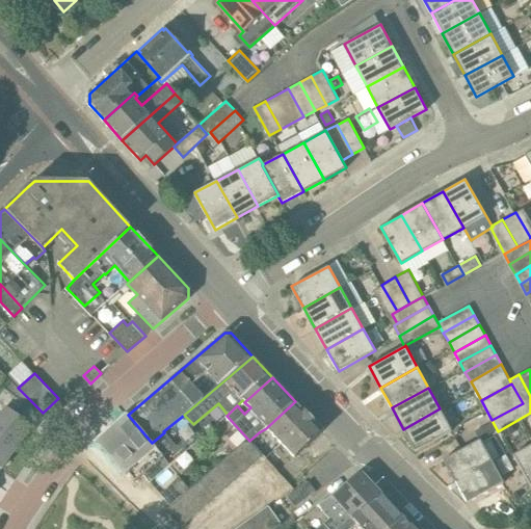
[(1,402),(11,411),(0,425),(0,433),(23,451),(38,430),(22,418),(30,406),(10,391),(1,402)]
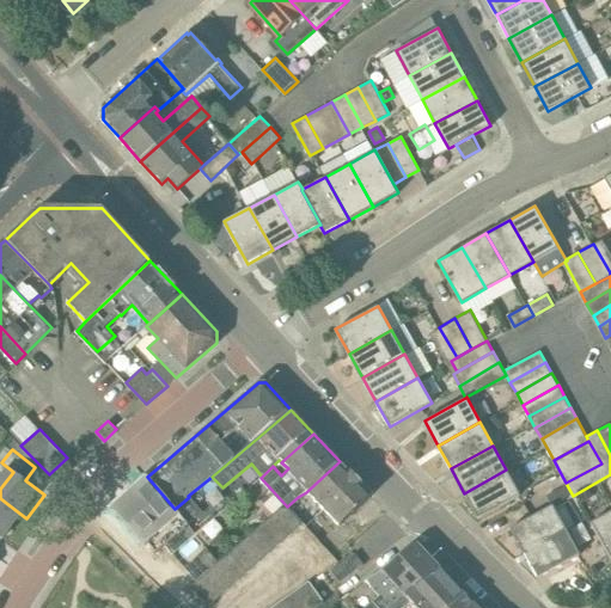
[(340,461),(307,491),(315,497),(323,507),(355,478),(340,461)]
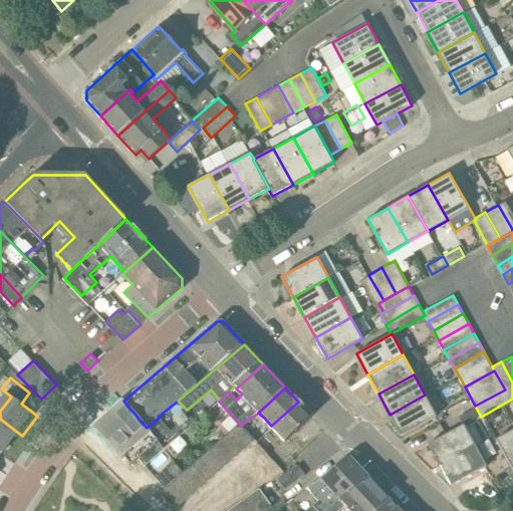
[(402,435),(437,416),(425,395),(390,415),(402,435)]
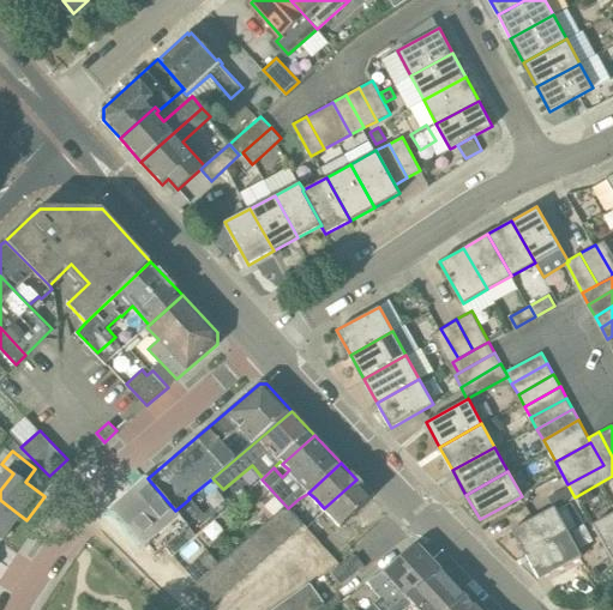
[(187,525),(175,511),(148,478),(113,509),(144,545),(157,536),(164,544),(187,525)]
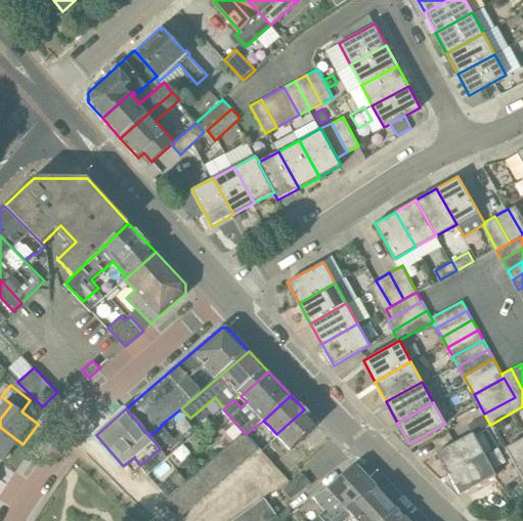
[(276,434),(291,449),(317,424),(304,409),(276,434)]
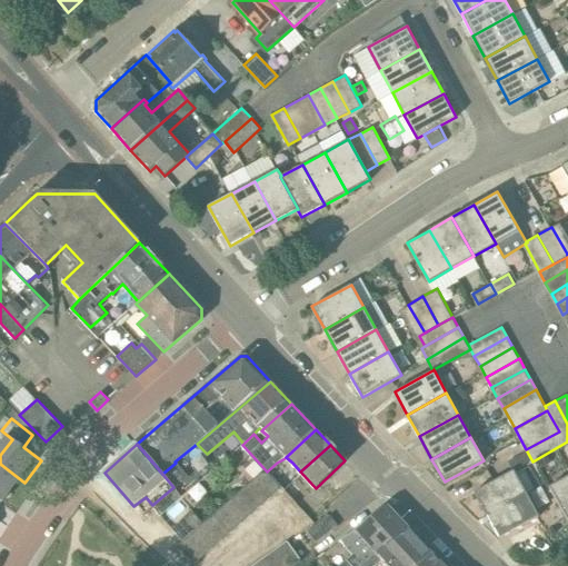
[(25,483),(0,464),(0,498),(8,504),(25,483)]
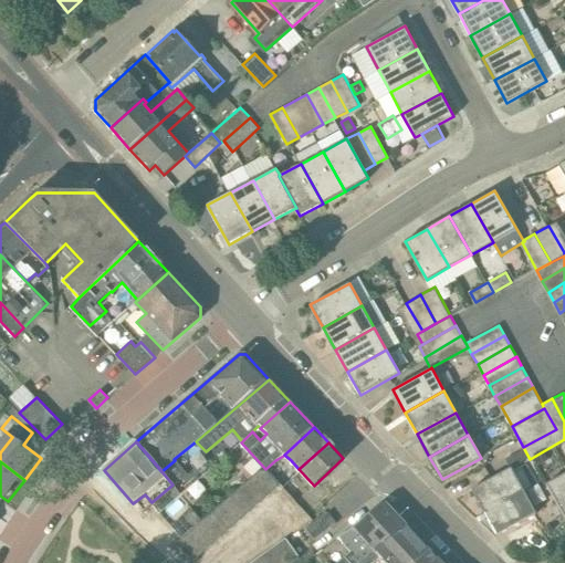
[(484,512),(524,490),(511,467),(472,488),(484,512)]
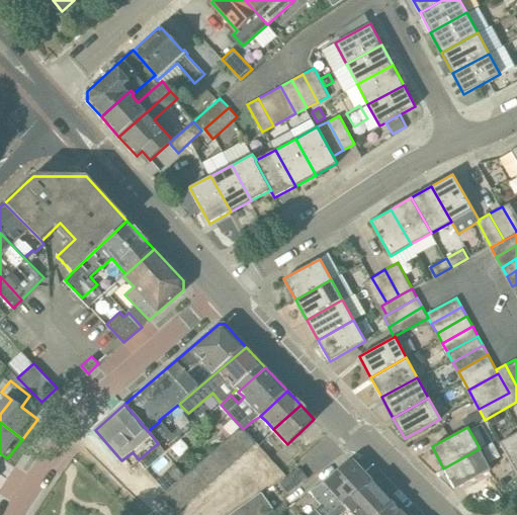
[(247,450),(256,443),(243,429),(238,429),(233,434),(247,450)]
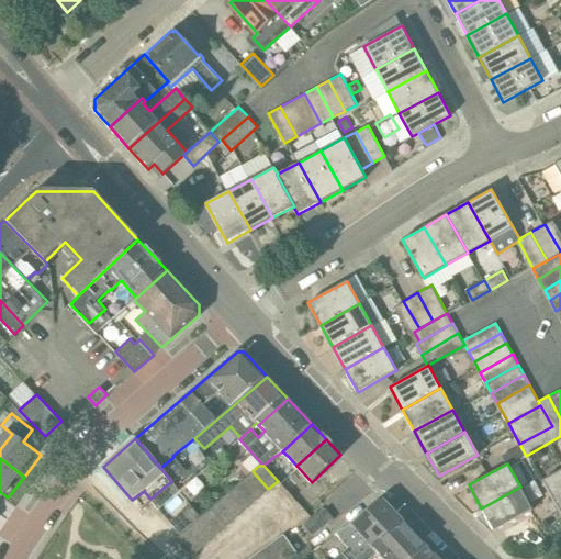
[(560,470),(542,480),(560,513),(560,470)]
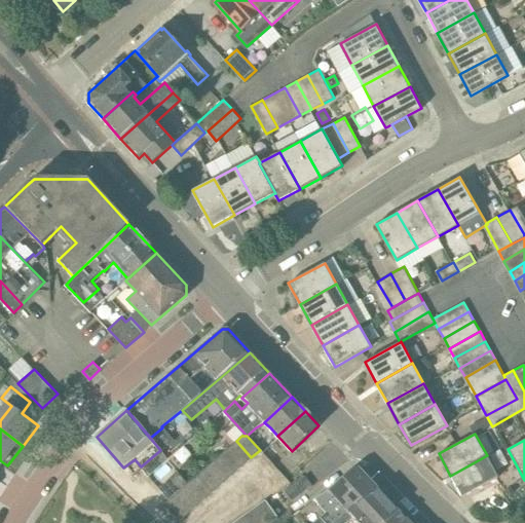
[(242,465),(251,457),(236,441),(227,448),(242,465)]
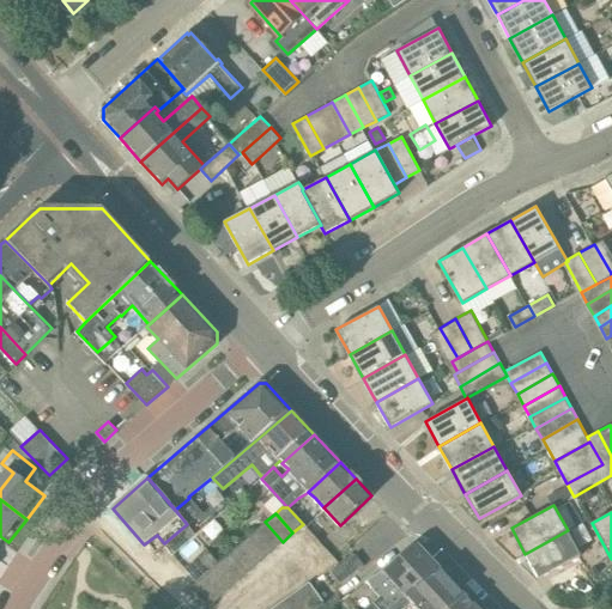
[(188,522),(187,524),(164,543),(174,554),(198,533),(188,522)]
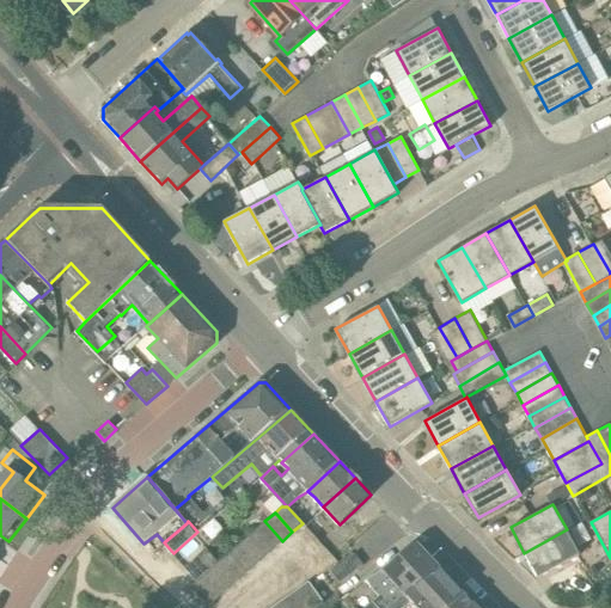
[(272,550),(282,541),(264,521),(254,530),(272,550)]
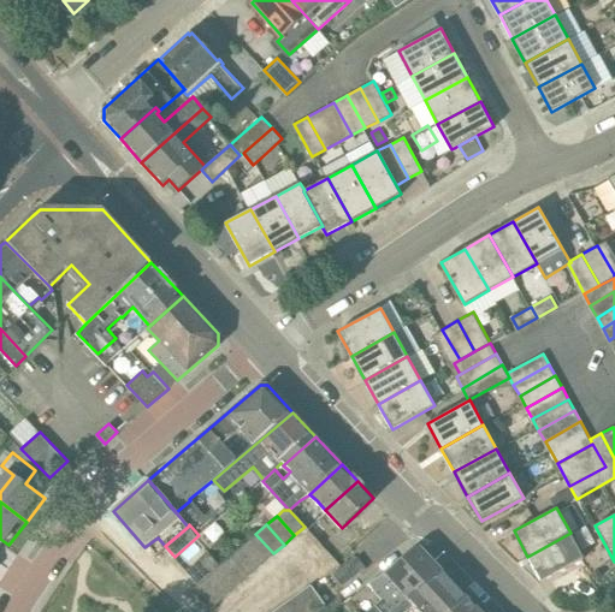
[(542,581),(584,558),(571,533),(527,557),(542,581)]
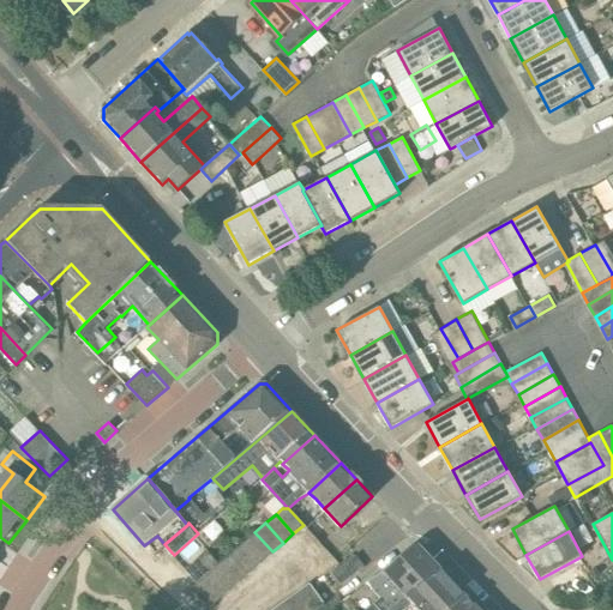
[(262,561),(272,551),(254,532),(245,541),(262,561)]
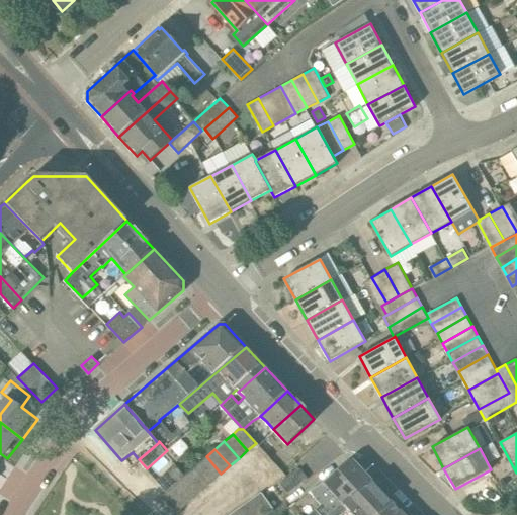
[(211,481),(221,474),(206,456),(197,464),(211,481)]
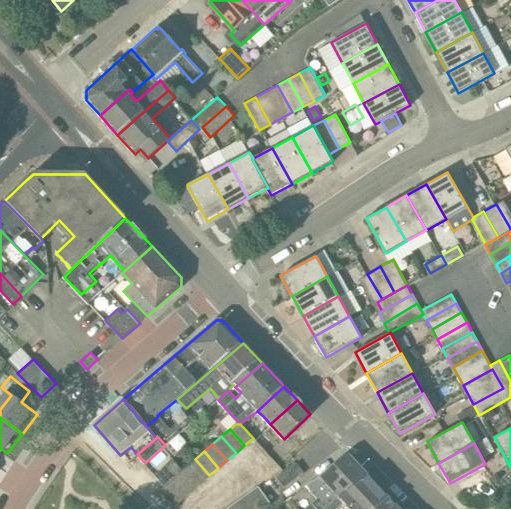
[(317,498),(303,508),(323,508),(339,497),(367,475),(349,455),(307,485),(317,498)]
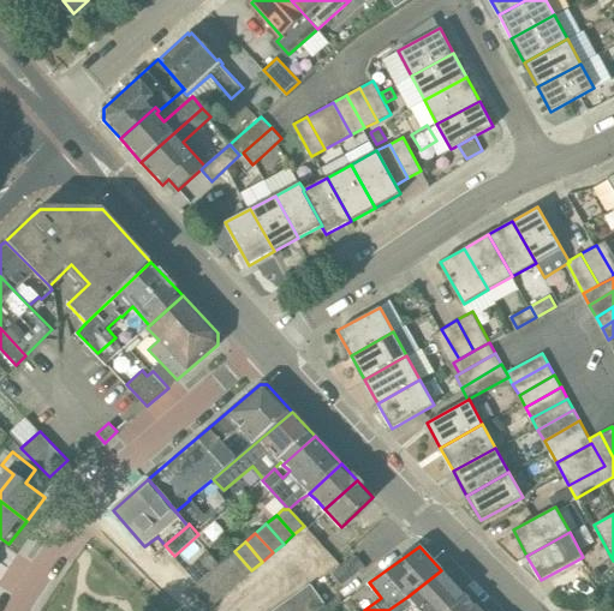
[(203,577),(213,569),(220,563),(207,549),(186,569),(198,582),(203,577)]
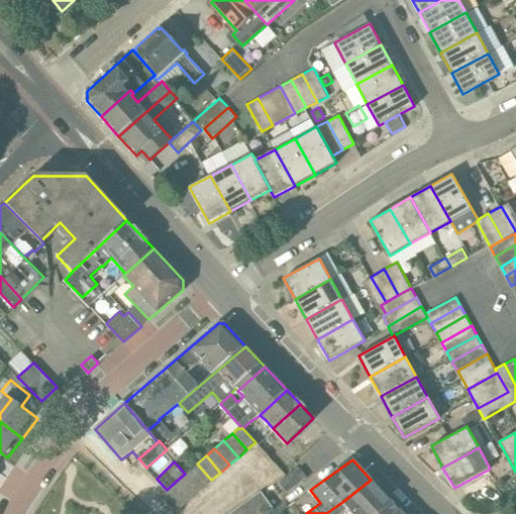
[(203,488),(211,480),(197,464),(188,471),(203,488)]
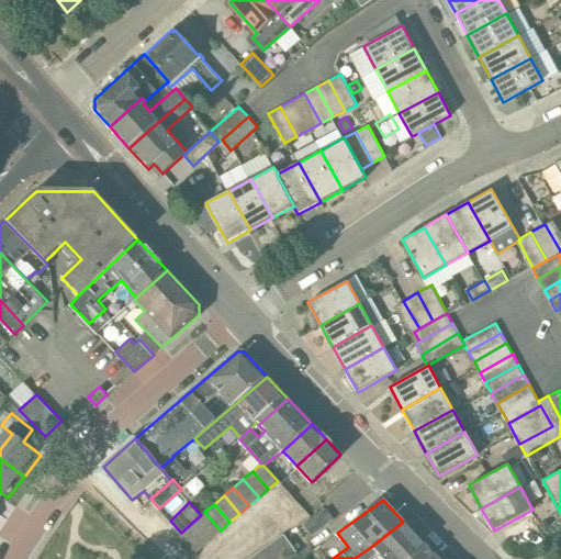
[(327,506),(304,524),(312,535),(335,518),(327,506)]
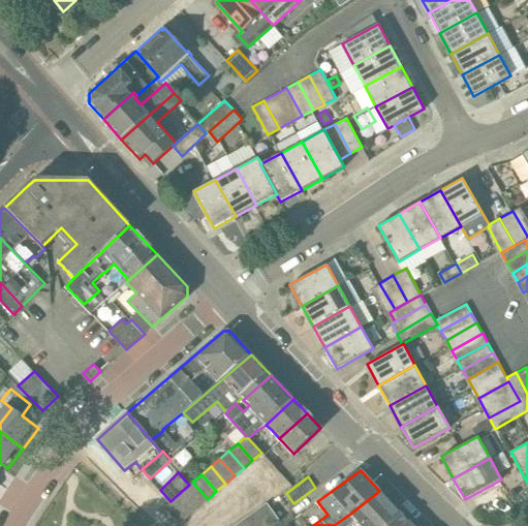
[(198,507),(208,499),(192,482),(189,485),(183,490),(198,507)]
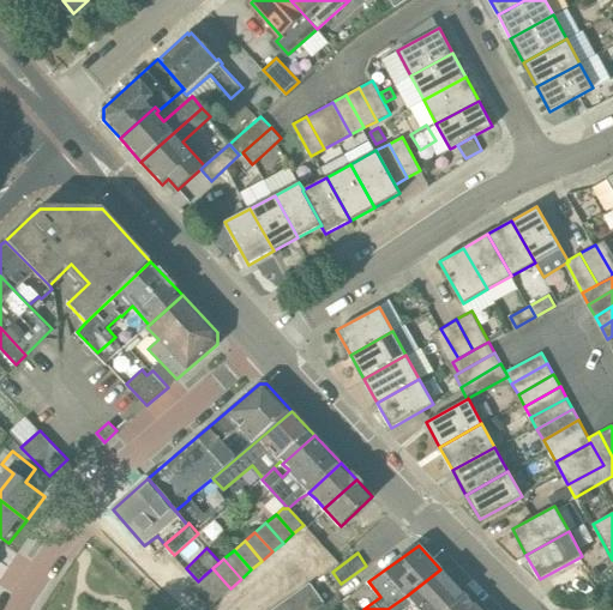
[(220,597),(230,589),(212,568),(203,577),(220,597)]
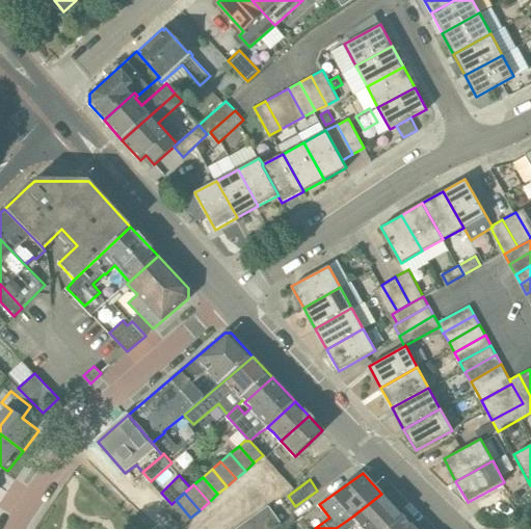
[(381,494),(352,517),(357,523),(363,528),(362,528),(388,528),(404,518),(381,494)]
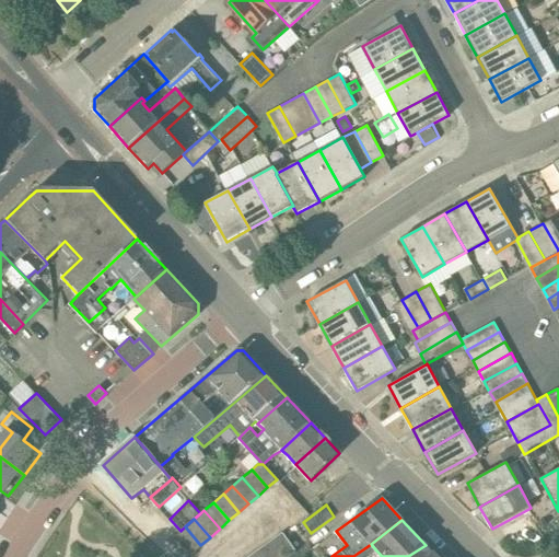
[(191,554),(200,545),(185,526),(181,531),(174,537),(191,554)]
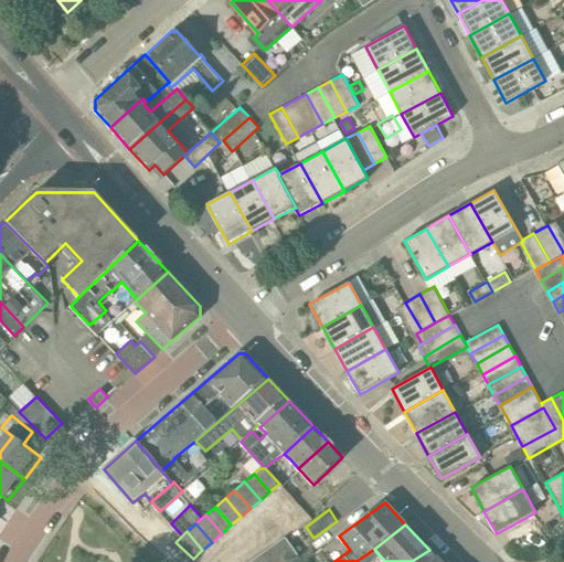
[(275,543),(288,561),(290,561),(299,555),(286,536),(275,543)]
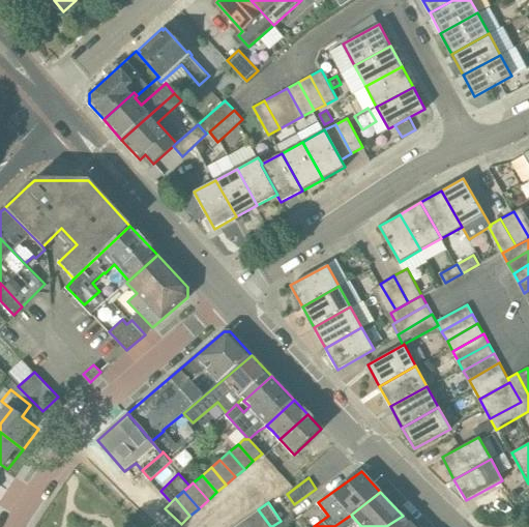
[(255,526),(270,526),(258,509),(247,517),(255,526)]
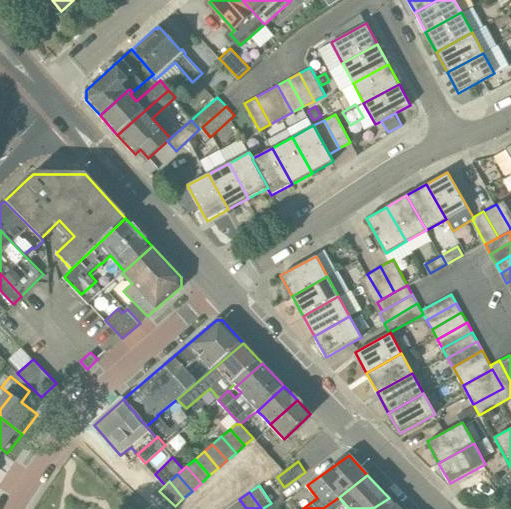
[(399,508),(389,498),(373,508),(399,508)]
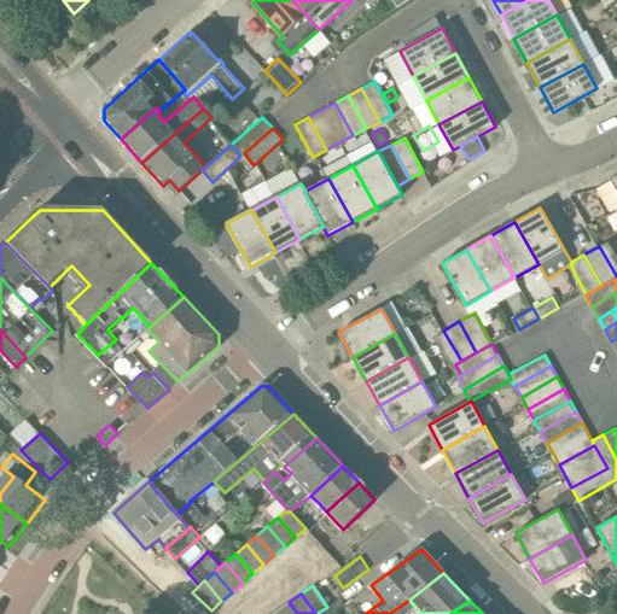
[(280,613),(297,613),(289,602),(278,609),(280,613)]
